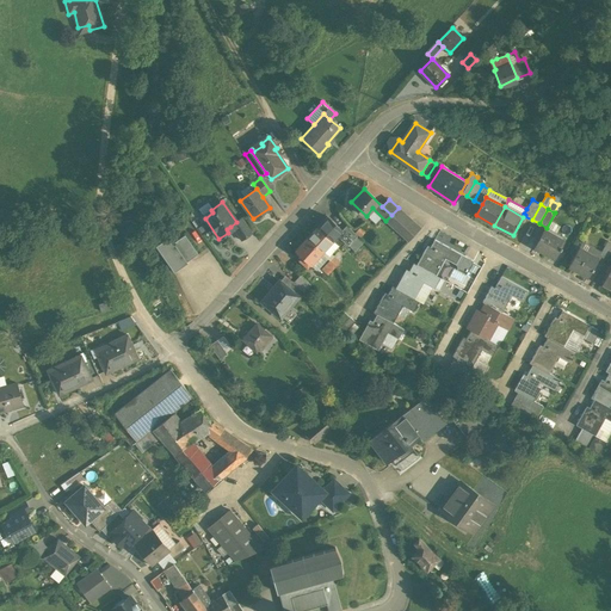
[(420,229),(402,211),(390,224),(408,242),(420,229)]
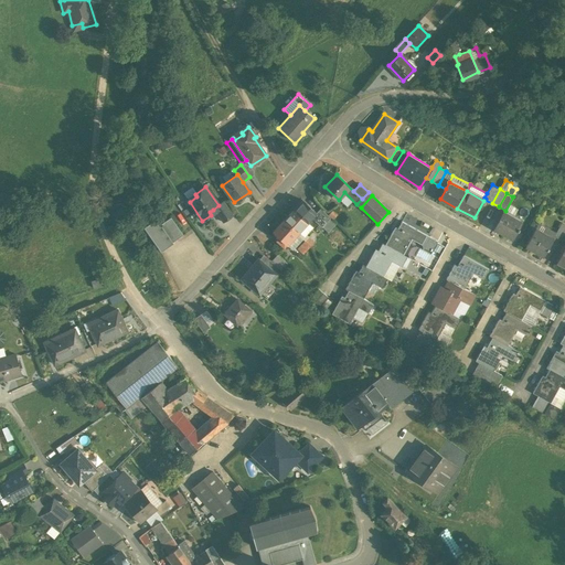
[(302,201),(300,202),(299,202),(295,206),(295,209),(294,210),(284,221),(297,234),(299,232),(304,237),(312,227),(308,223),(312,219),(317,213),(302,200),(301,201),(302,201)]
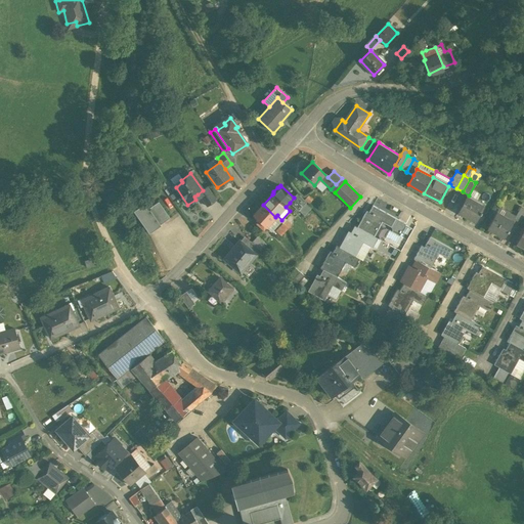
[(207,187),(203,190),(198,194),(206,206),(216,200),(207,187)]
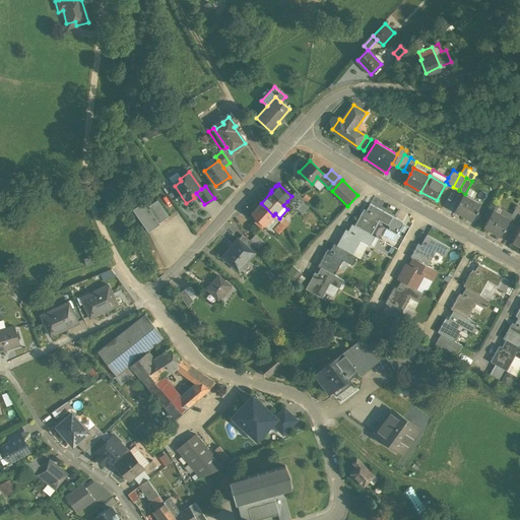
[(296,192),(291,196),(287,201),(296,209),(304,201),(296,192)]
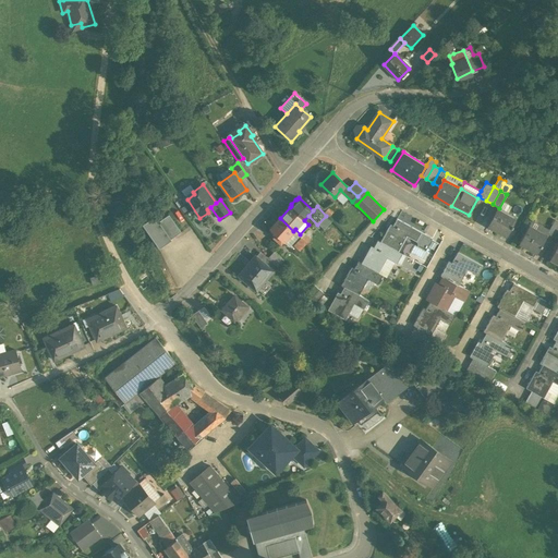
[(496,210),(487,226),(507,237),(511,228),(512,229),(513,227),(512,226),(517,219),(507,214),(506,216),(496,210)]
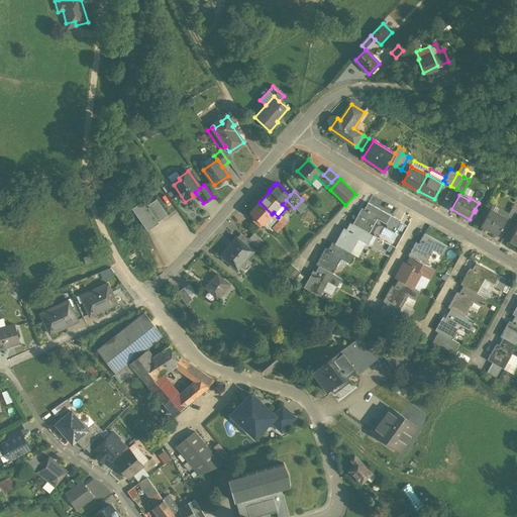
[(168,215),(157,199),(146,206),(158,222),(168,215)]
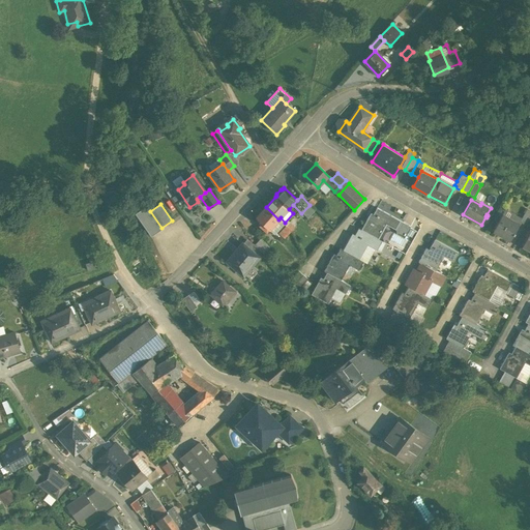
[(150,211),(147,206),(135,214),(151,237),(163,229),(150,211)]
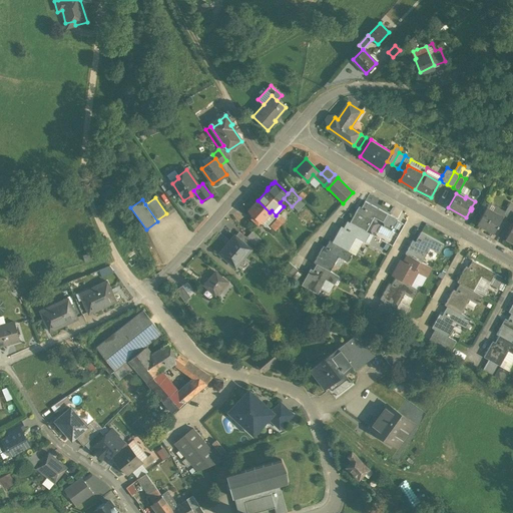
[(300,199),(293,206),(298,211),(305,203),(300,199)]
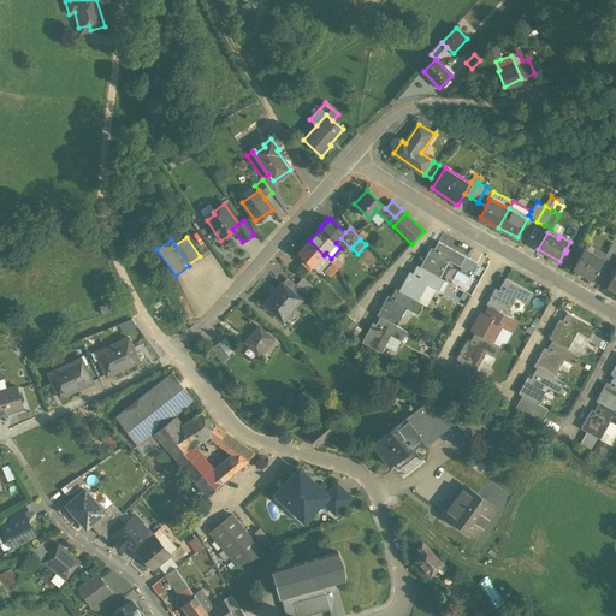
[(324,255),(309,241),(297,253),(313,267),(324,255)]
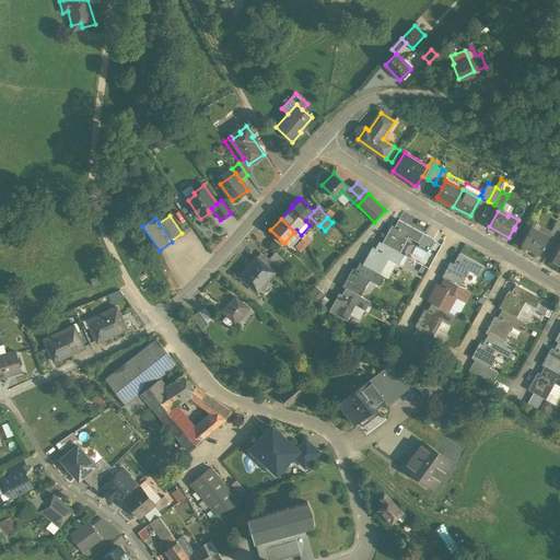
[(399,219),(393,230),(391,229),(383,244),(400,254),(410,237),(419,242),(424,233),(399,219)]
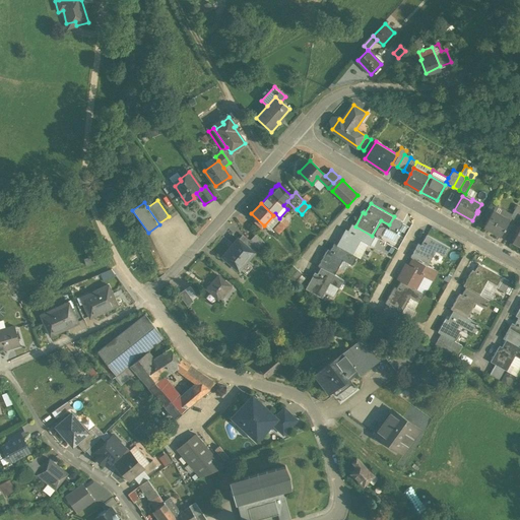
[(509,220),(510,218),(512,214),(496,205),(493,211),(509,220)]
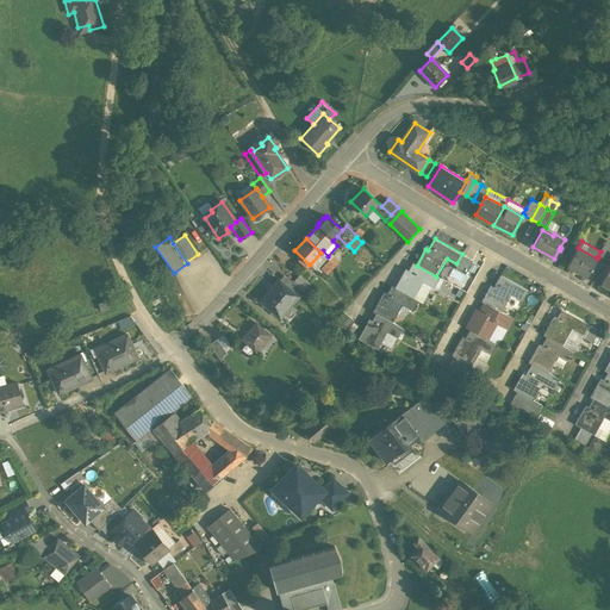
[(601,251),(598,256),(605,260),(609,250),(609,243),(607,242),(601,251)]
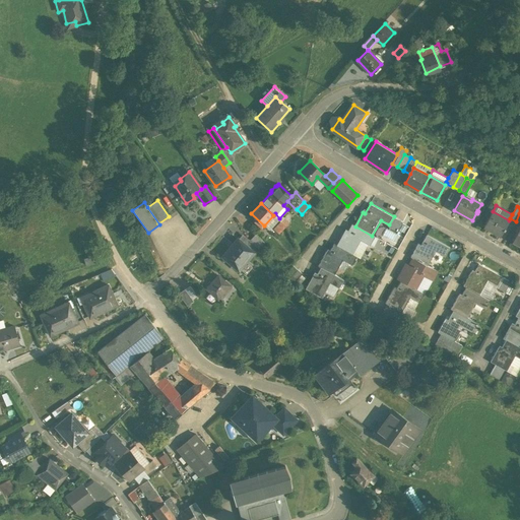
[(509,220),(493,211),(483,226),(501,236),(509,220)]
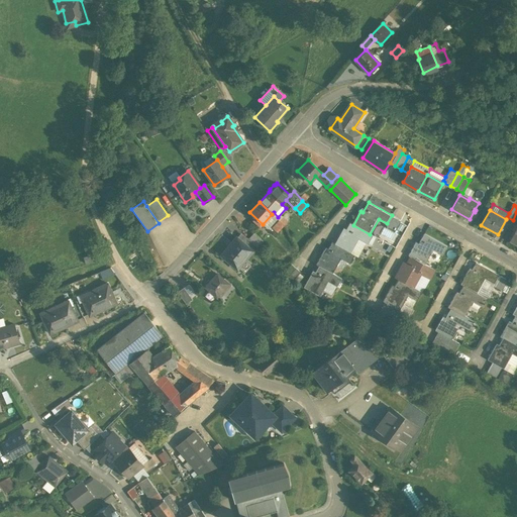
[(272,214),(263,224),(268,229),(277,219),(272,214)]
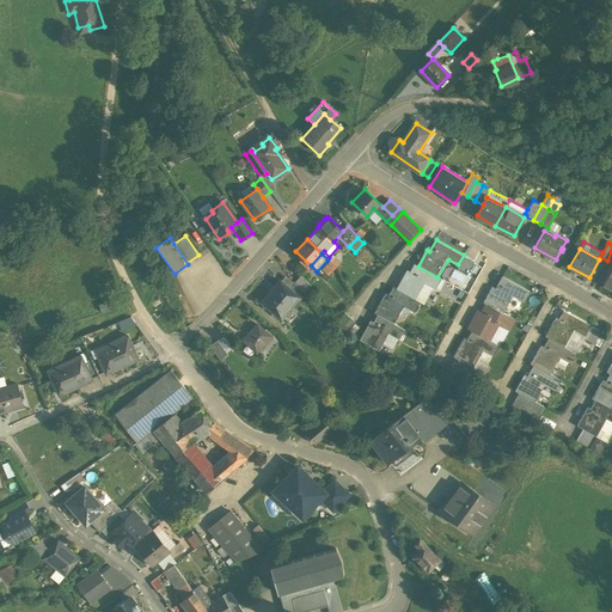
[(475,261),(464,255),(458,264),(459,268),(458,269),(467,275),(475,261)]
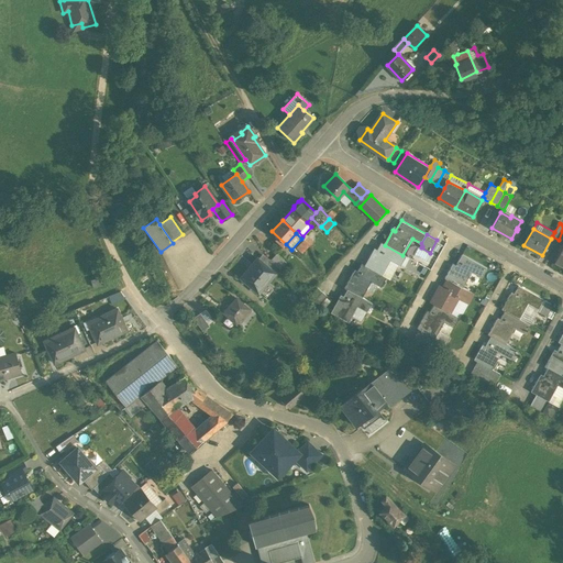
[(313,242),(307,236),(304,240),(309,245),(313,242)]
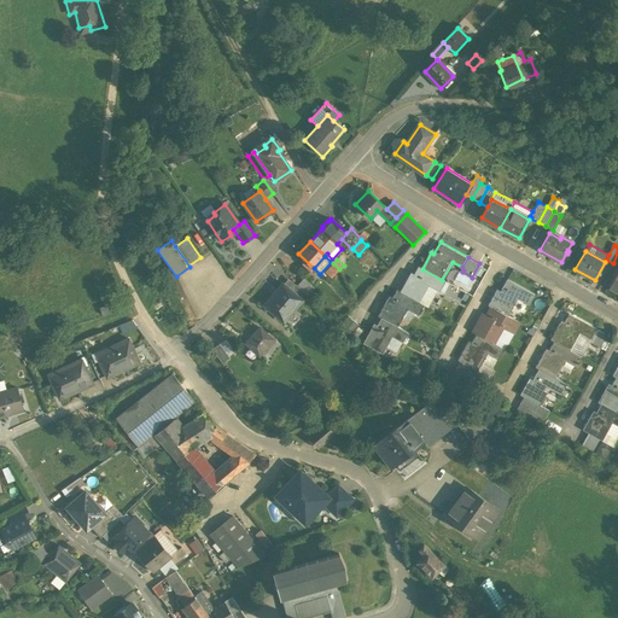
[(333,263),(325,273),(332,279),(339,269),(333,263)]
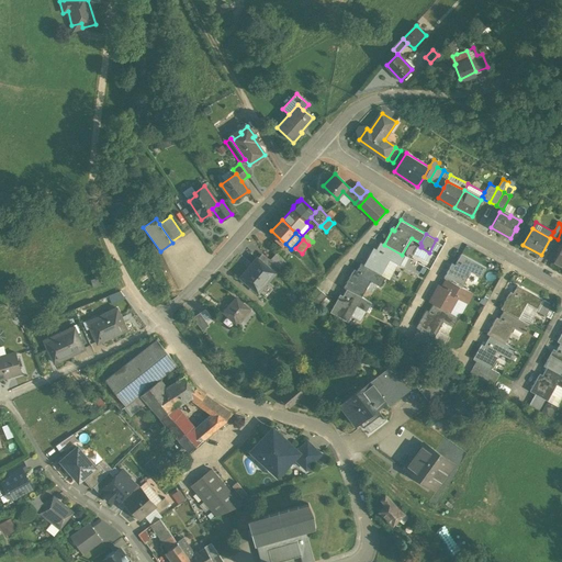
[(384,245),(381,243),(375,251),(373,250),(364,267),(383,277),(392,260),(398,263),(401,266),(406,257),(402,255),(384,245)]
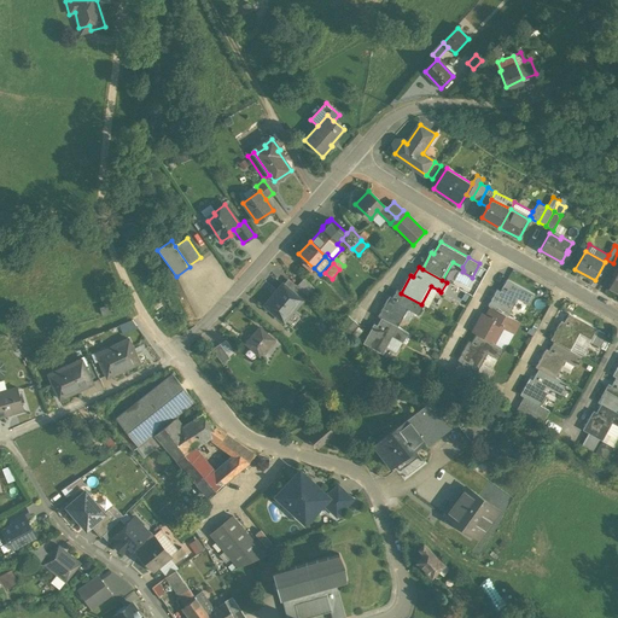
[(314,289),(303,279),(298,285),(307,296),(314,289)]
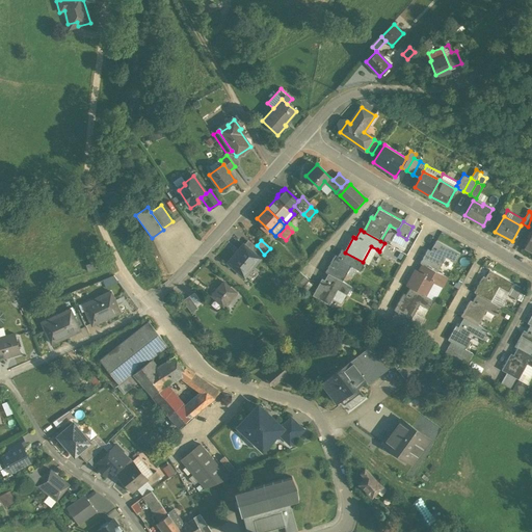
[(429,249),(421,264),(424,265),(437,272),(446,258),(455,263),(459,255),(437,242),(432,251),(429,249)]
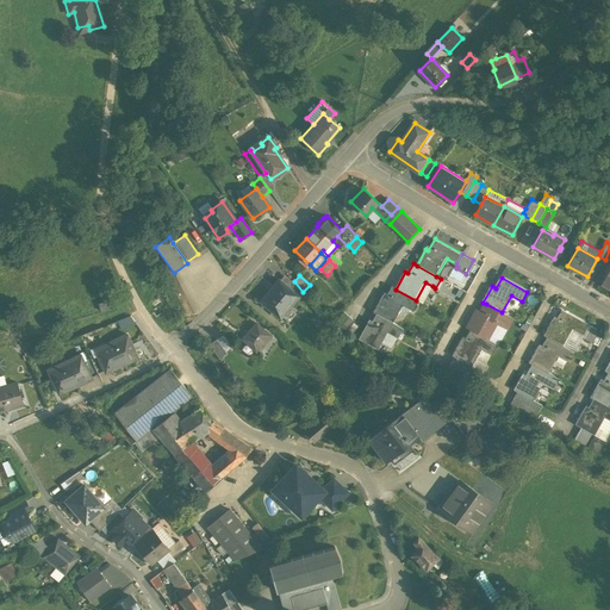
[(279,280),(261,302),(287,323),(296,313),(288,307),(298,297),(279,280)]
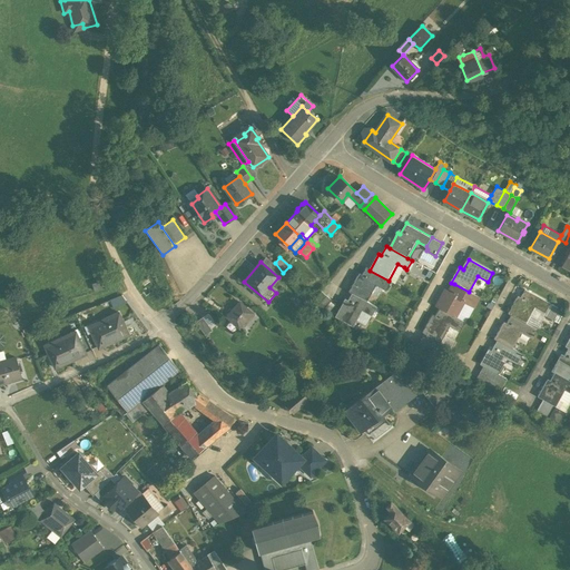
[(413,269),(429,279),(433,273),(418,263),(413,269)]
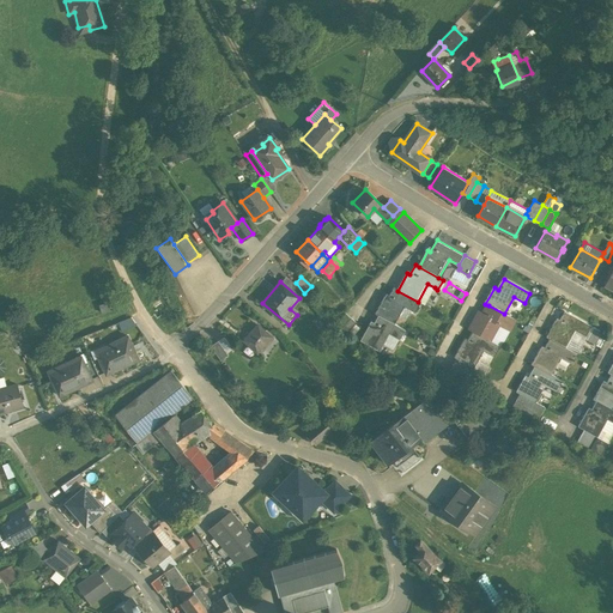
[(425,305),(435,287),(428,284),(418,302),(420,303),(425,305)]
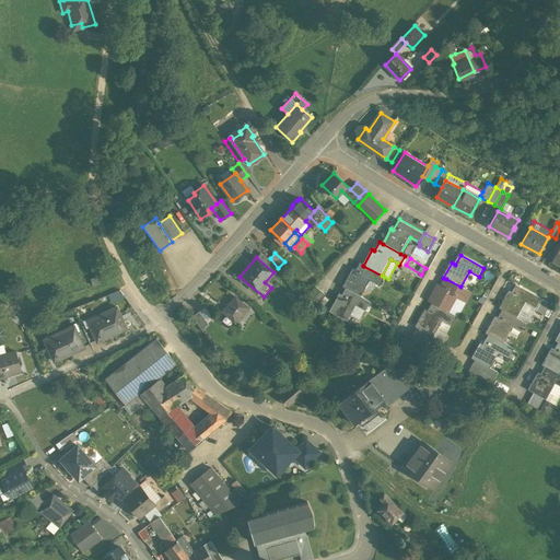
[(354,273),(351,271),(343,287),(346,288),(361,296),(370,279),(380,284),(384,277),(382,276),(363,266),(360,264),(354,273)]
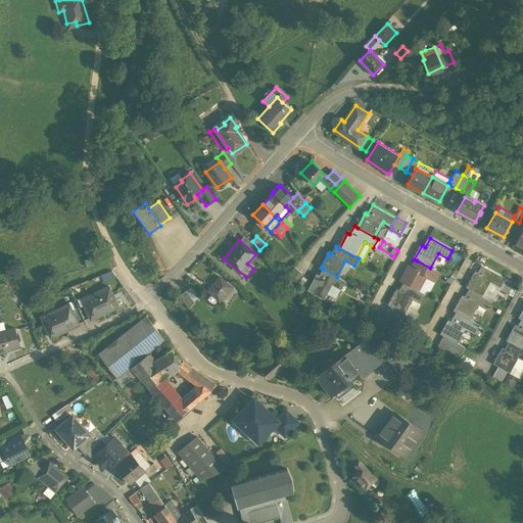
[(430,268),(417,260),(412,270),(410,269),(402,283),(403,284),(418,291),(426,276),(435,281),(439,273),(430,268)]
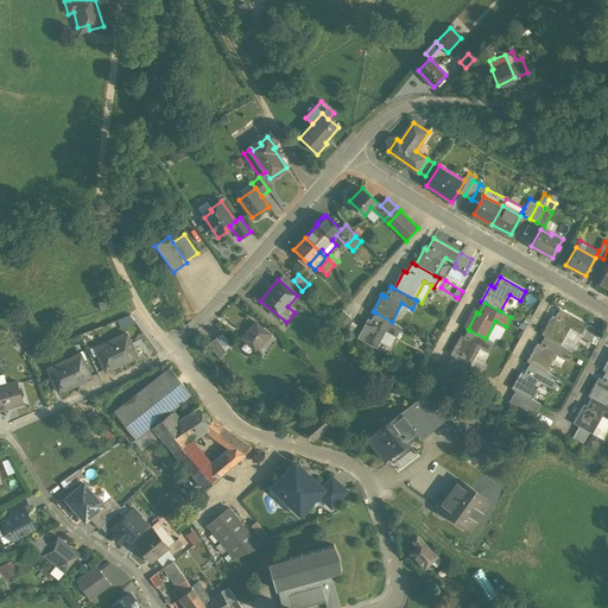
[(561,309),(555,322),(552,321),(544,336),(546,337),(563,347),(572,329),(583,334),(588,324),(561,309)]
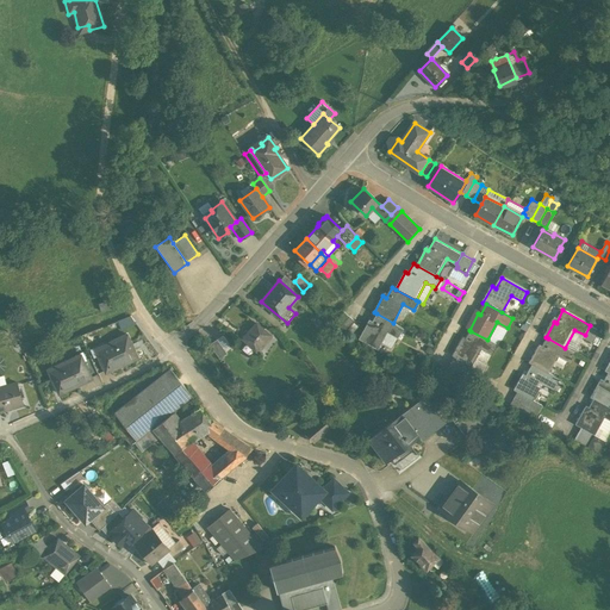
[(350,317),(346,312),(336,322),(341,327),(350,317)]
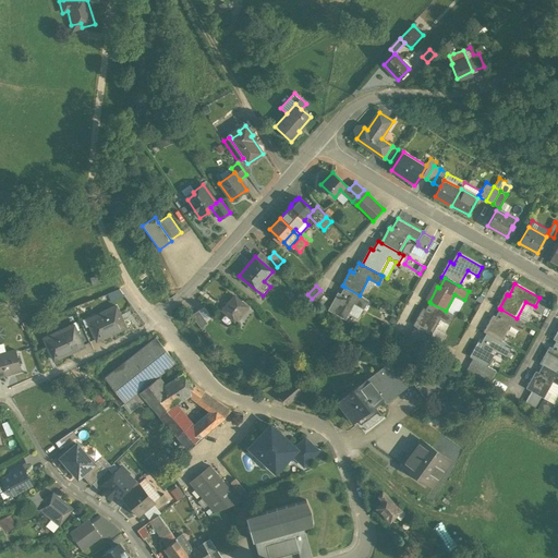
[(360,295),(344,287),(339,298),(337,296),(329,308),(346,317),(348,313),(354,302),(364,307),(368,300),(360,295)]
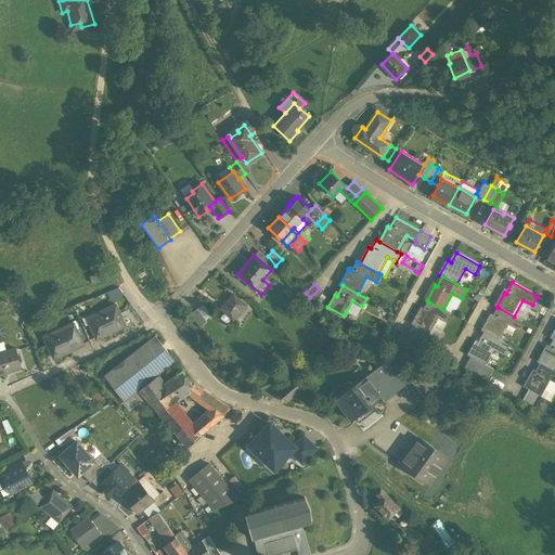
[(319,288),(310,297),(314,301),(322,292),(319,288)]
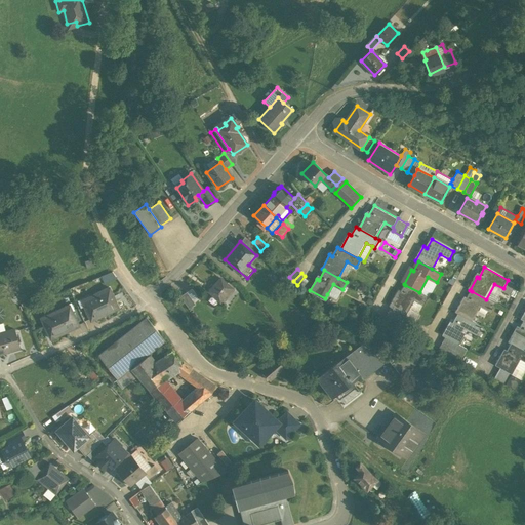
[(419,292),(429,297),(437,282),(428,277),(419,292)]
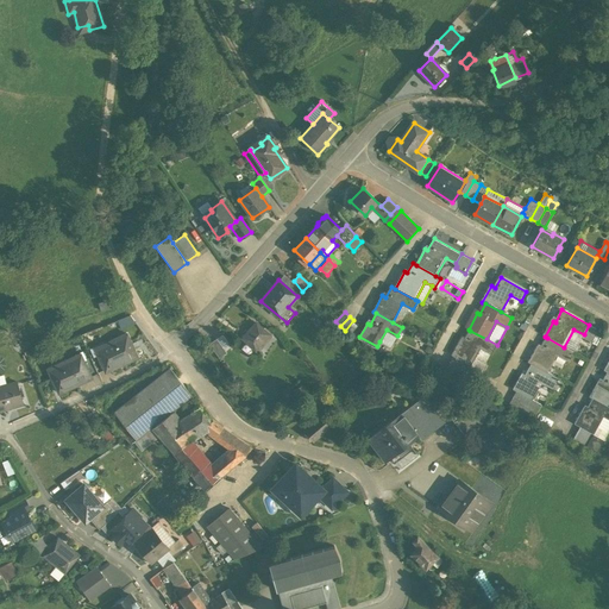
[(269,334),(256,322),(243,337),(256,349),(269,334)]
